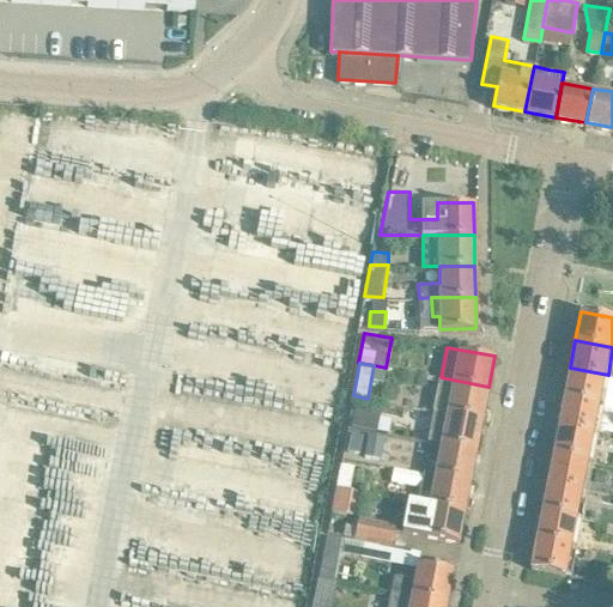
[(602,404),(608,375),(570,368),(564,396),(602,404)]
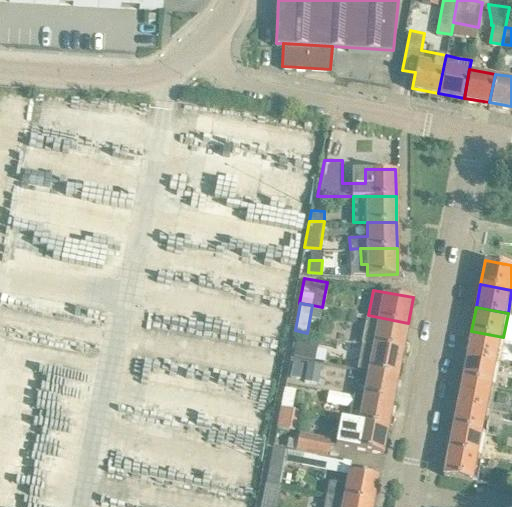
[(403,348),(408,323),(368,315),(366,315),(361,339),(374,342),(403,348)]
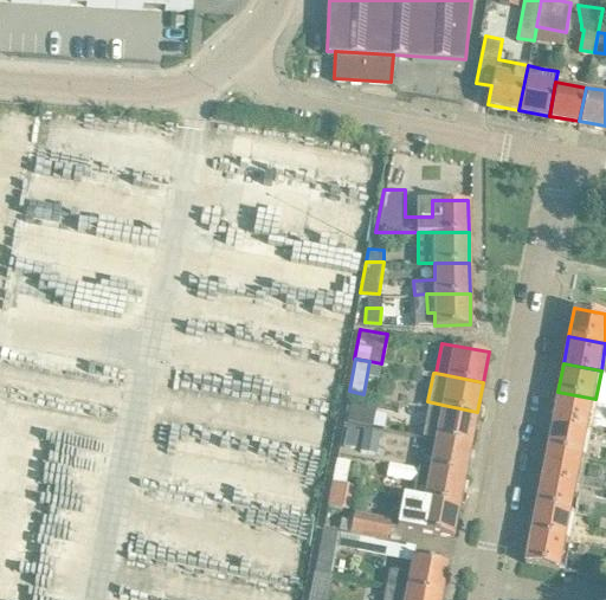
[(590,427),(595,399),(558,392),(553,420),(590,427)]
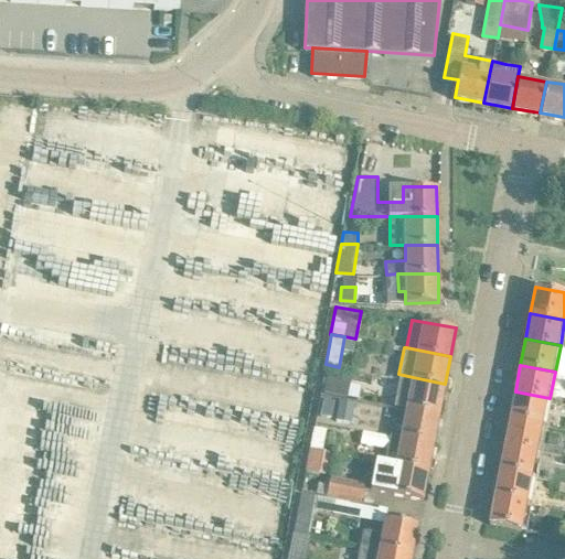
[(323,390),(348,395),(351,376),(328,372),(323,390)]
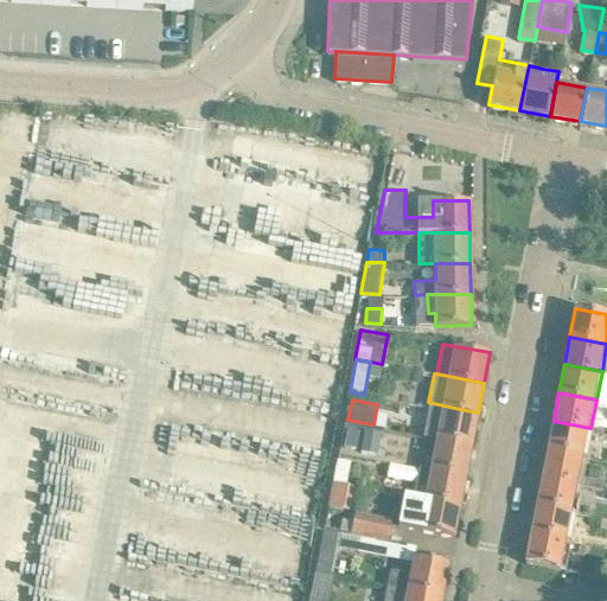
[(472,443),(478,413),(443,406),(438,436),(472,443)]
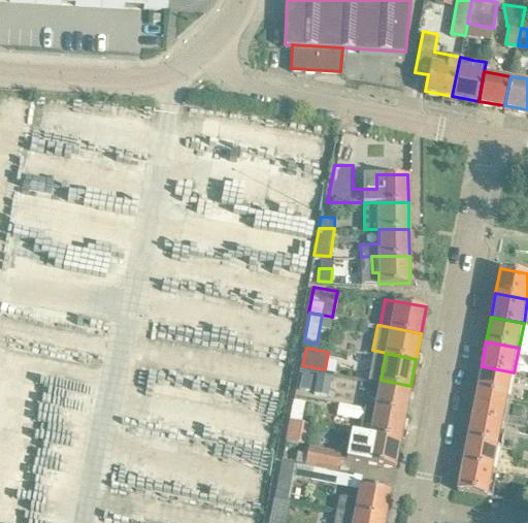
[(512,383),(514,372),(482,366),(476,390),(509,396),(512,383)]
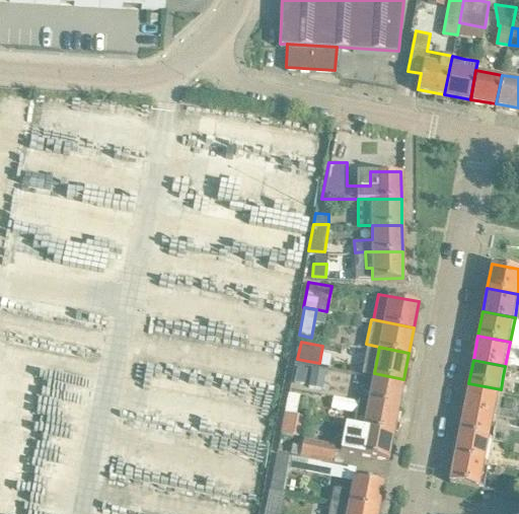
[(297,365),(294,379),(304,380),(306,366),(297,365)]
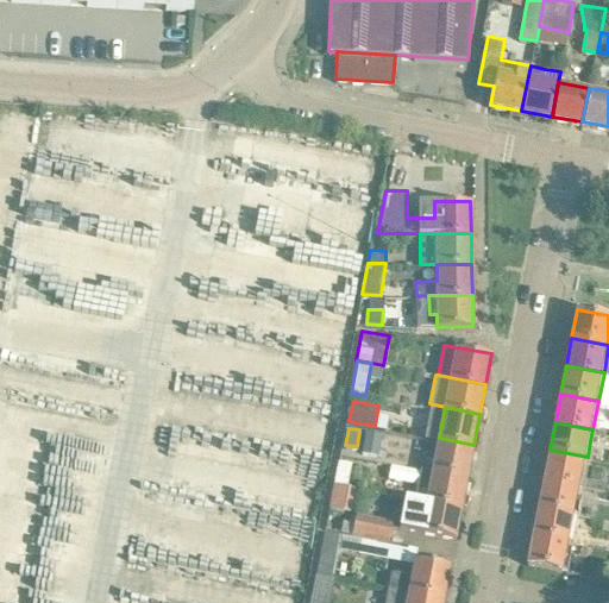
[(378,453),(382,432),(365,428),(362,450),(378,453)]
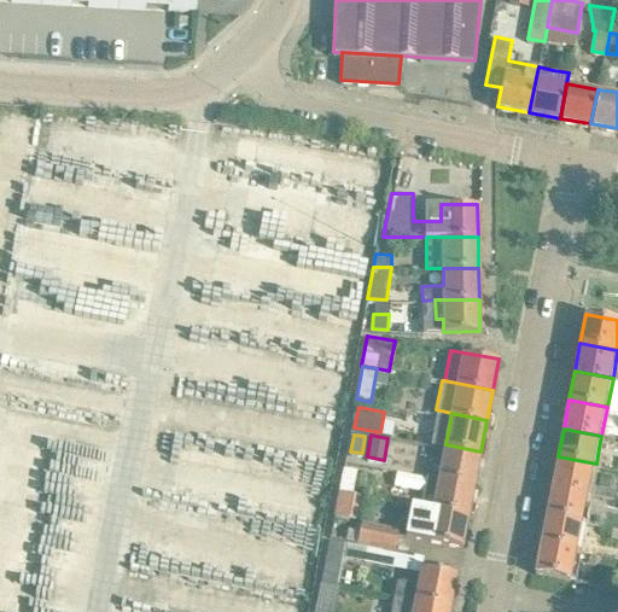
[(481,452),(445,444),(436,443),(431,464),(441,466),(439,476),(474,482),(481,452)]
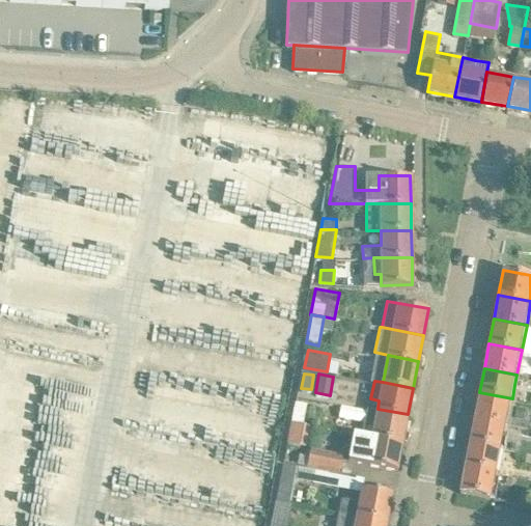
[(509,416),(512,398),(479,392),(474,416),(507,423),(528,426),(529,420),(509,416)]
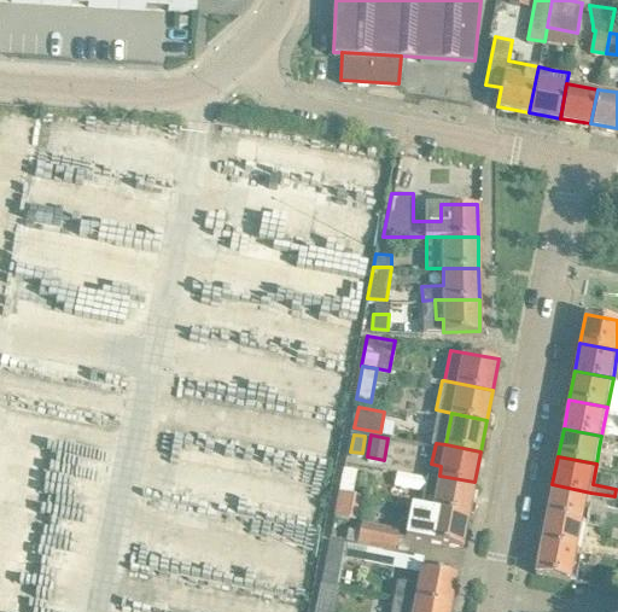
[(344,464),(339,488),(353,491),(357,466),(344,464)]
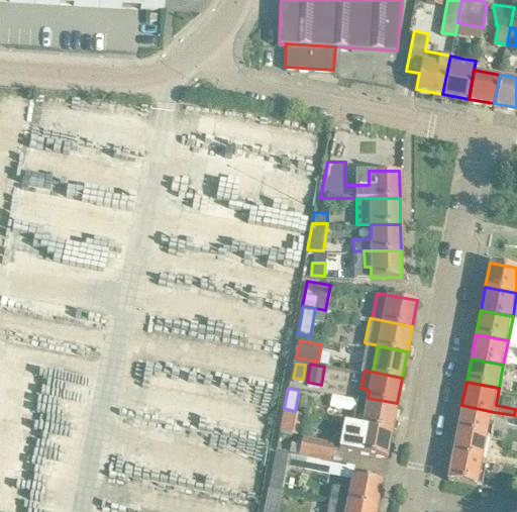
[(392,429),(397,403),(368,398),(356,396),(352,422),(392,429)]
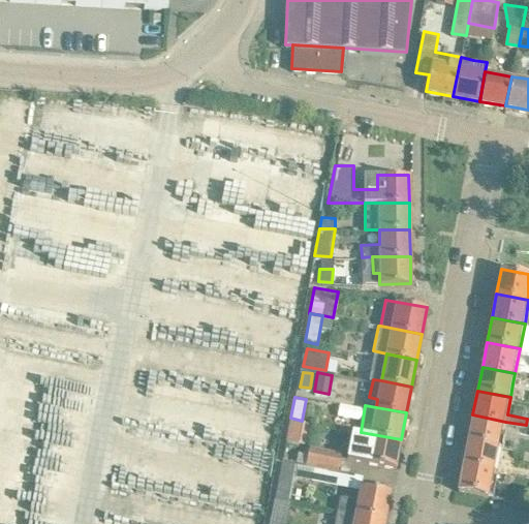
[(501,445),(505,422),(472,414),(468,438),(501,445)]
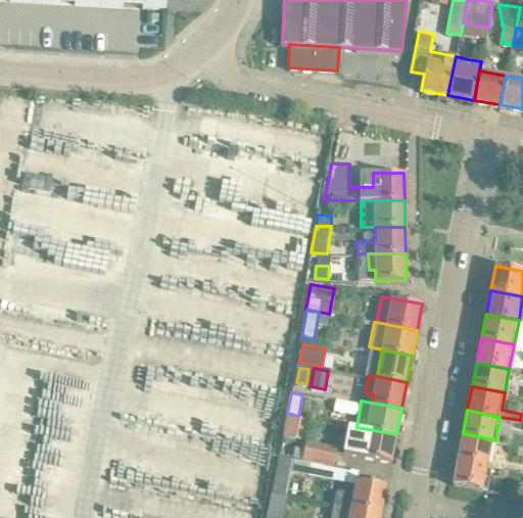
[(391,461),(396,434),(357,427),(355,427),(348,425),(343,452),(391,461)]
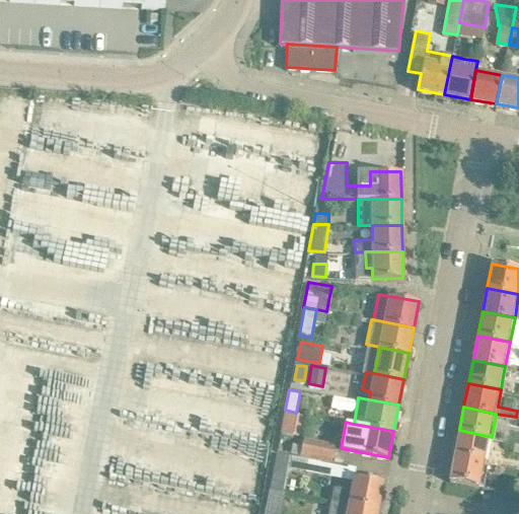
[(487,461),(492,437),(459,430),(454,454),(487,461)]
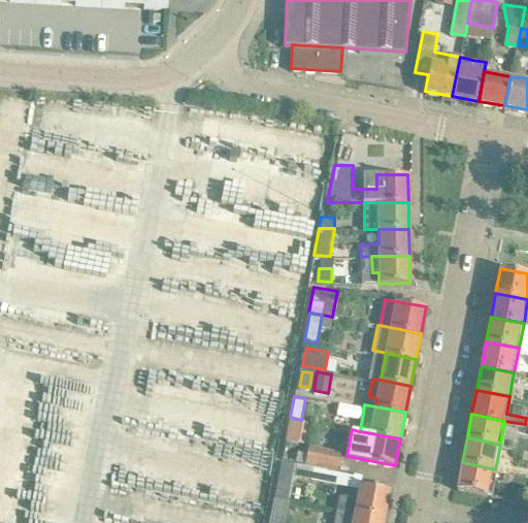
[(305,462),(337,468),(341,451),(308,444),(305,462)]
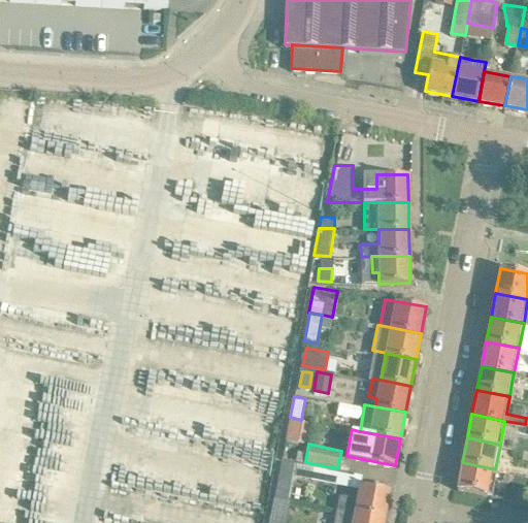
[(289,497),(293,475),(310,478),(312,465),(282,459),(274,494),(289,497)]
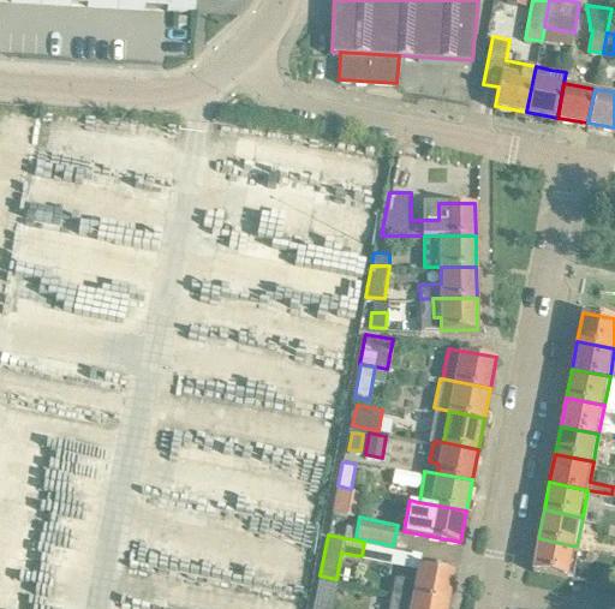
[(577,547),(538,538),(532,568),(571,575),(577,547)]
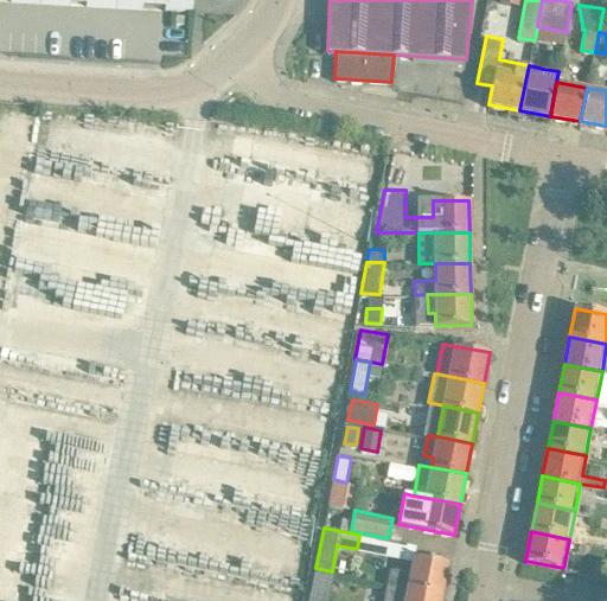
[(448,563),(425,558),(414,556),(414,560),(413,560),(410,571),(390,568),(387,582),(442,593),(448,563)]
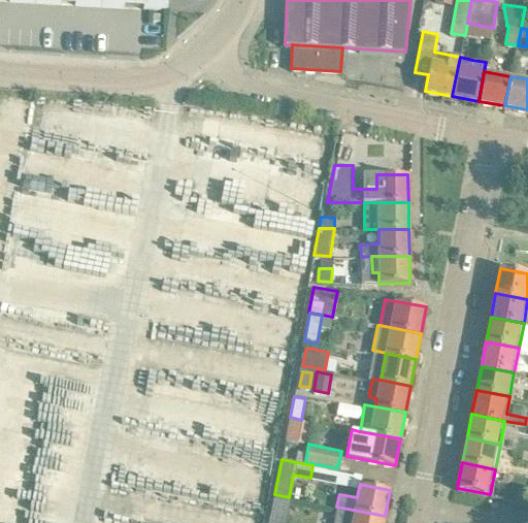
[(285,522),(290,498),(289,498),(289,497),(274,494),(269,522),(274,522),(285,522)]
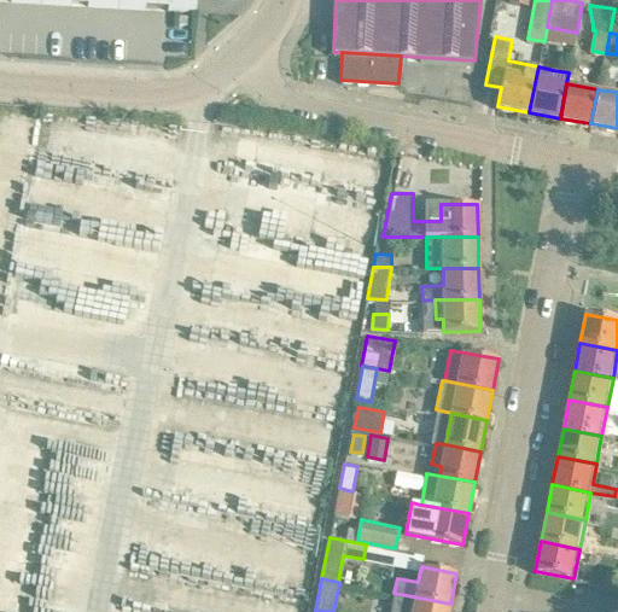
[(448,611),(450,604),(394,593),(390,611),(448,611)]
